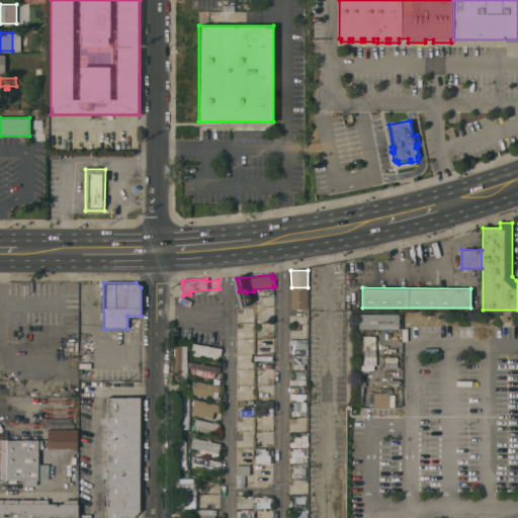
[(245,310),(245,301),(254,301),(254,310),(245,310)]
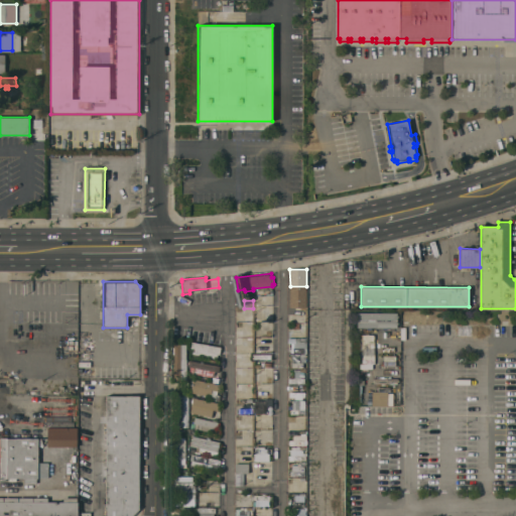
[(361,327),(361,311),(398,312),(398,314),(399,314),(399,316),(398,316),(398,323),(399,323),(399,325),(398,325),(398,327),(361,327)]
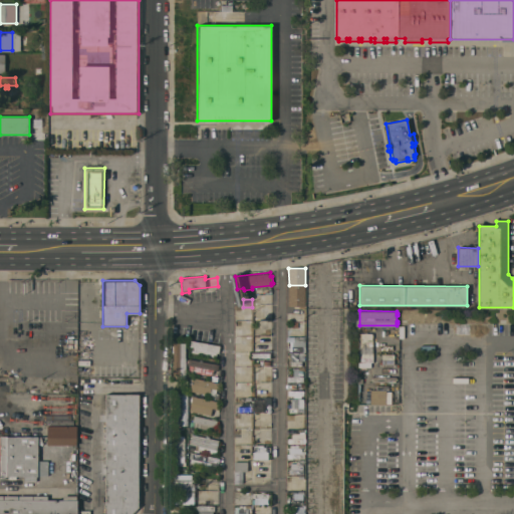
[(181,322),(192,323),(191,336),(180,335),(181,322)]
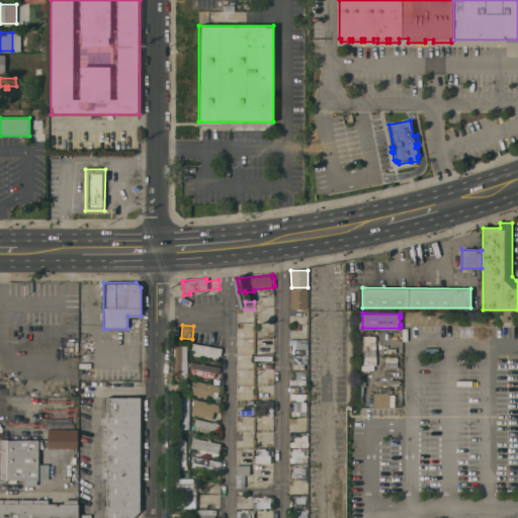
[(375,364),(363,365),(363,360),(363,336),(375,336),(375,364)]
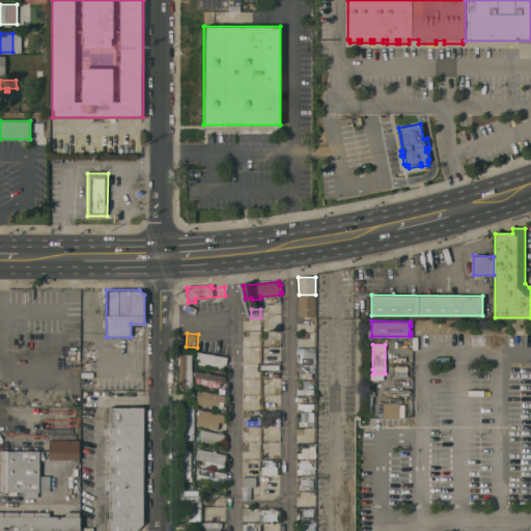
[(301,363),(313,363),(313,362),(301,362),(301,361),(300,361),(300,358),(301,358),(301,357),(303,357),(302,350),(304,350),(304,347),(314,347),(314,351),(316,351),(316,364),(314,364),(315,372),(312,372),(312,378),(301,379),(301,372),(301,363)]
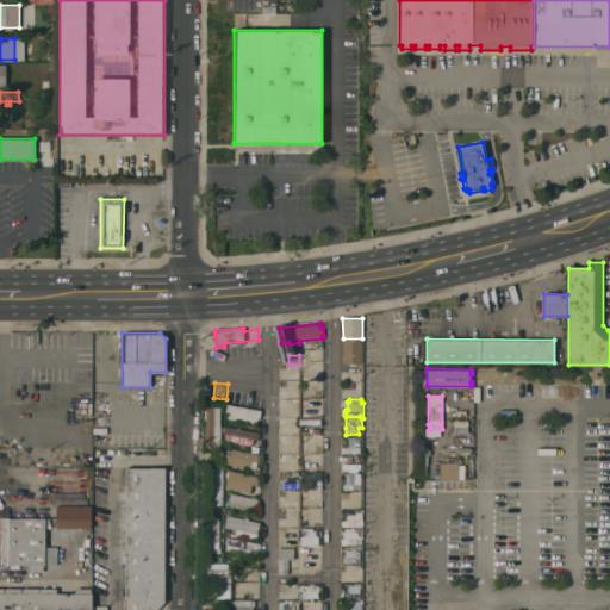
[(262,410),(260,418),(257,418),(256,423),(228,418),(229,412),(225,412),(228,404),(262,410)]
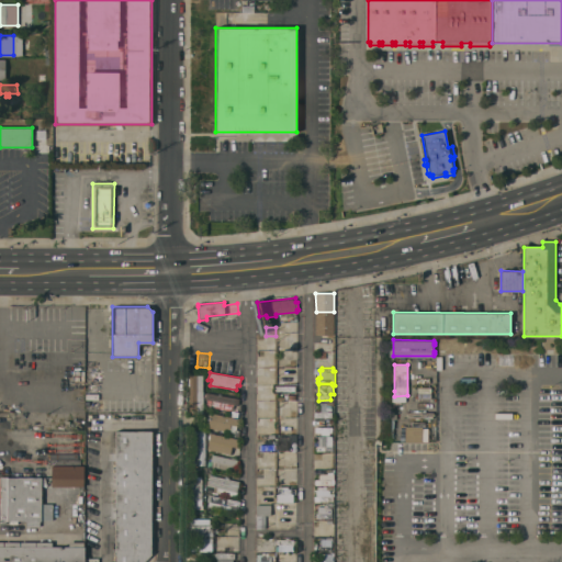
[(190,375),(203,375),(203,408),(202,408),(202,413),(198,413),(198,411),(190,411),(190,375)]
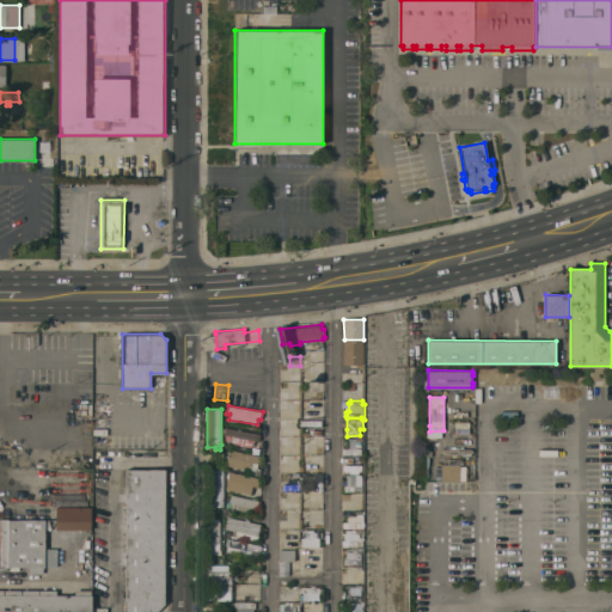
[(261,434),(259,441),(254,440),(252,446),(225,441),(226,435),(224,434),(225,427),(259,433),(261,434)]
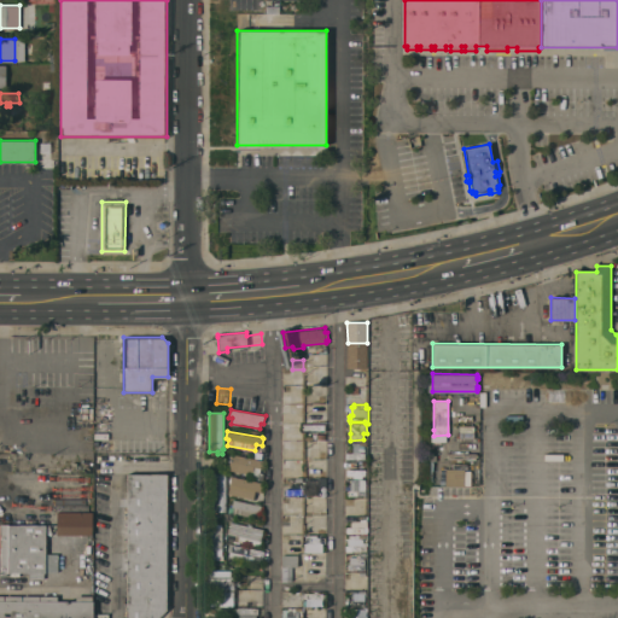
[(92,452),(77,452),(77,444),(88,444),(88,439),(93,439),(92,452)]
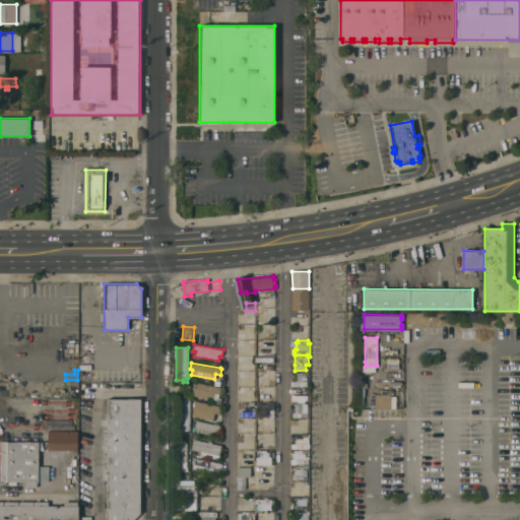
[(308,386),(293,387),(291,381),(296,381),(296,372),(302,372),(302,380),(308,380),(308,386)]
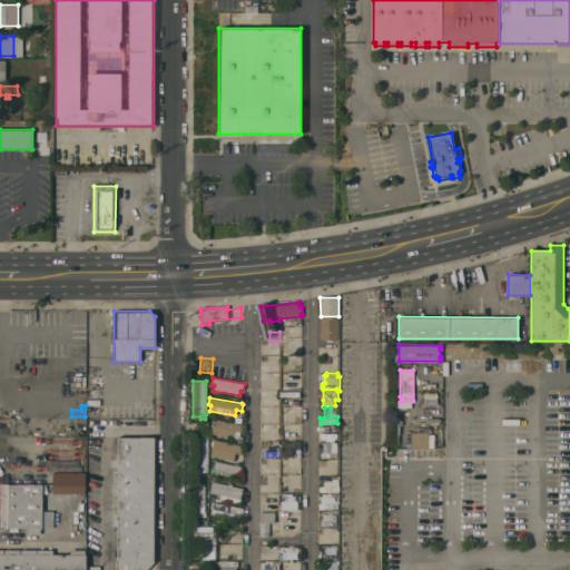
[(408,415),(408,423),(400,422),(400,425),(396,425),(397,415),(408,415)]
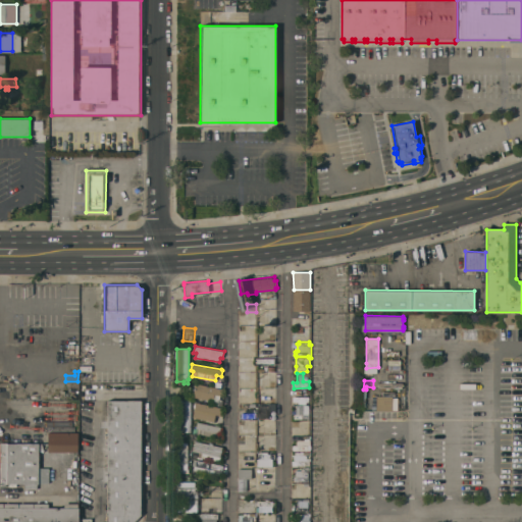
[(222,388),(221,396),(220,396),(219,400),(221,400),(220,405),(214,404),(215,401),(194,396),(196,389),(194,389),(196,383),(222,388)]
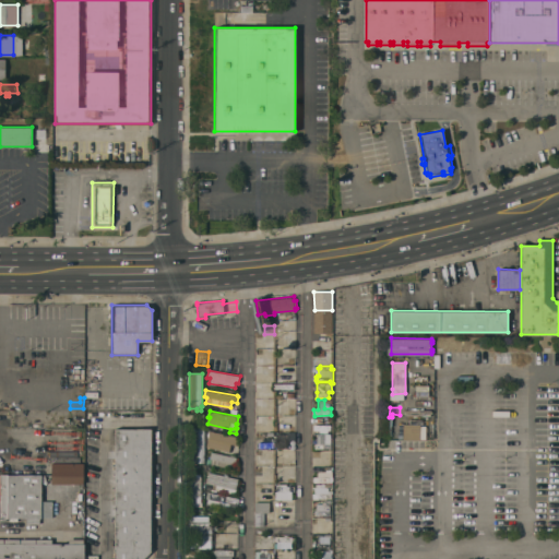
[(403,424),(420,424),(420,427),(424,427),(424,438),(420,438),(420,439),(403,439),(403,424)]
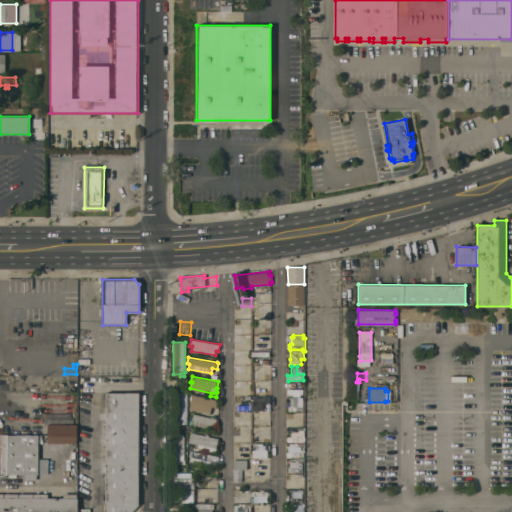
[(175,424),(174,391),(187,391),(188,424),(175,424)]
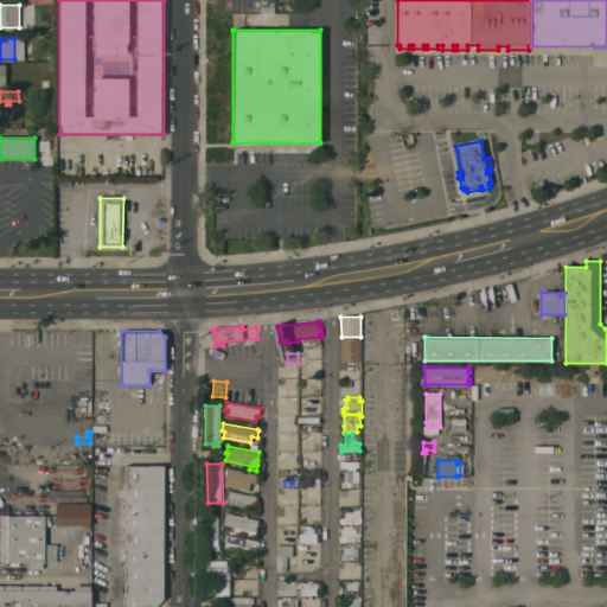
[(125,606),(125,466),(165,466),(164,599),(155,606),(125,606)]
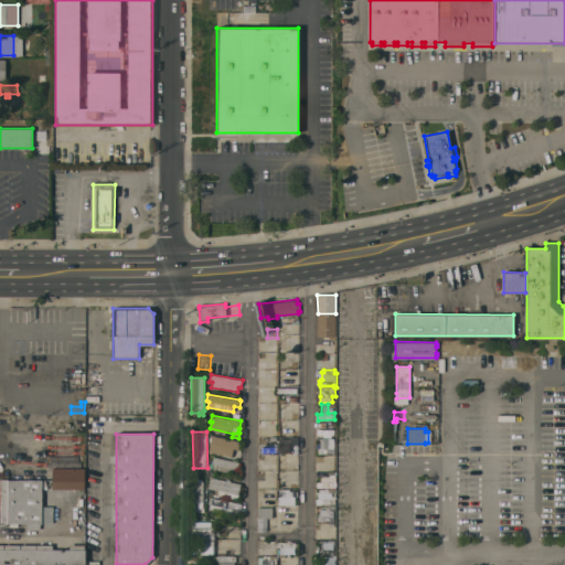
[(209,452),(212,435),(241,441),(238,450),(234,449),(233,458),(209,452)]
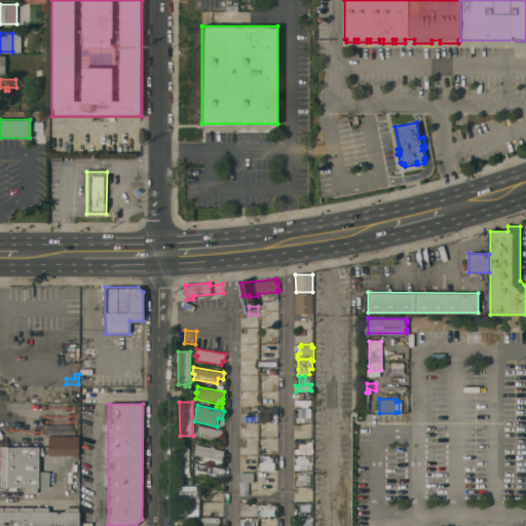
[(259,413),(262,413),(262,408),(272,408),(272,417),(271,417),(271,418),(273,418),(273,421),(267,421),(267,417),(266,417),(266,422),(261,422),(261,421),(259,422),(259,413)]
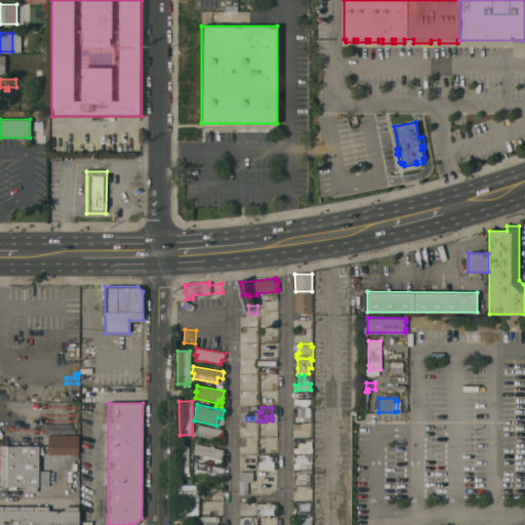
[(295,416),(305,416),(305,408),(311,408),(311,422),(296,422),(295,416)]
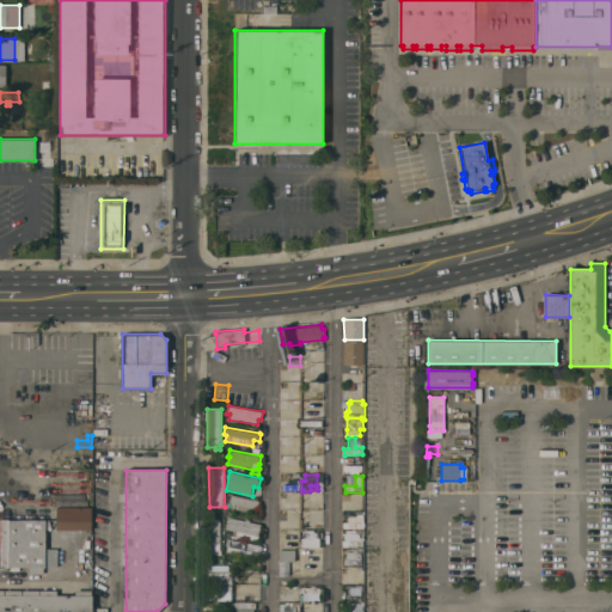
[(252,499),(252,497),(257,499),(257,500),(261,501),(259,507),(258,507),(256,507),(255,513),(231,507),(232,502),(231,502),(232,494),(252,499)]
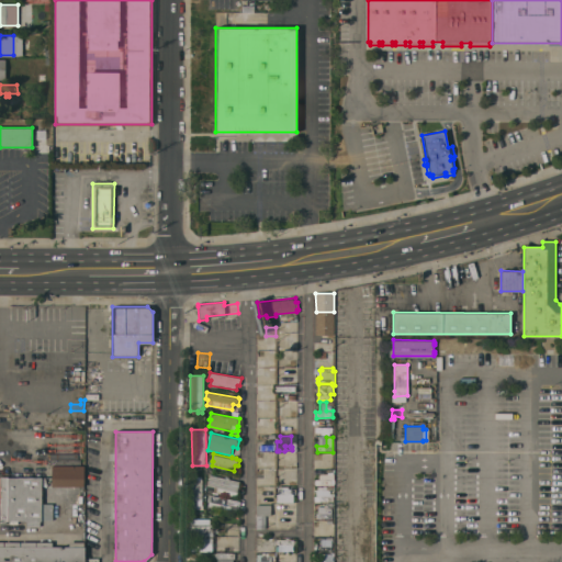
[(52,486),(52,465),(85,465),(85,486),(52,486)]
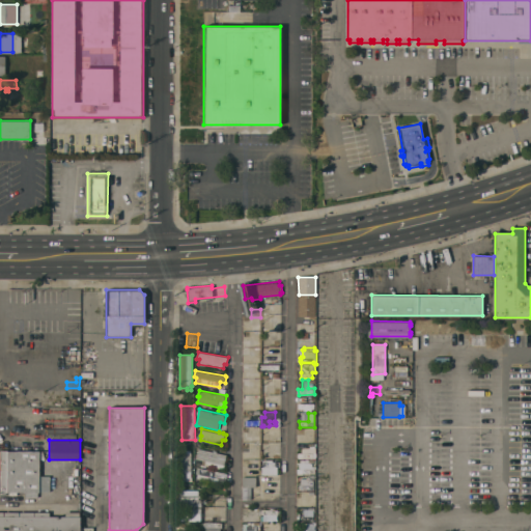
[(196,464),(197,458),(196,457),(198,448),(213,451),(213,449),(217,450),(216,452),(226,454),(223,469),(206,465),(206,466),(196,464)]
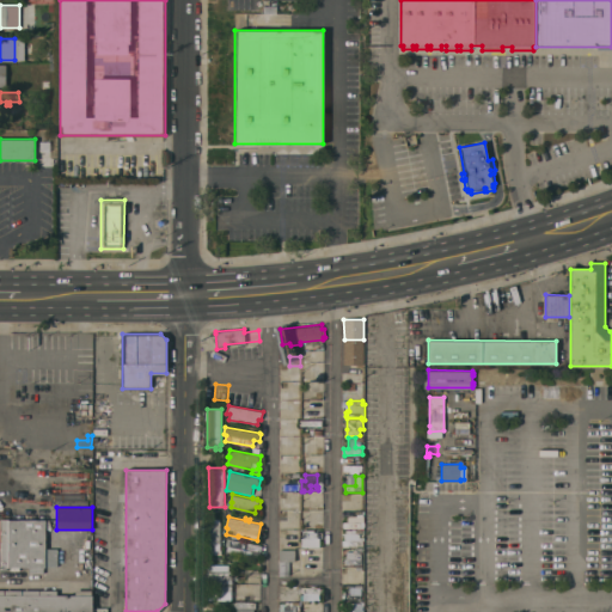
[(46,548),(57,548),(57,565),(46,565),(46,567),(19,567),(19,570),(11,570),(11,565),(5,565),(5,569),(0,569),(0,519),(8,519),(46,519),(46,548)]
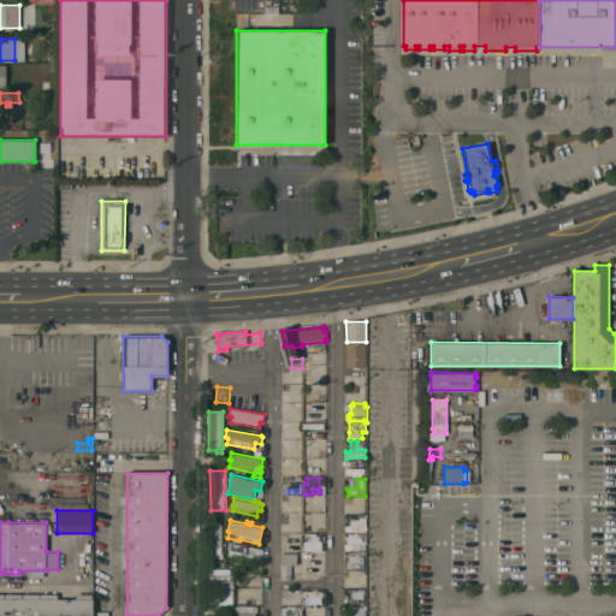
[(208,522),(221,522),(223,548),(221,548),(221,554),(223,554),(223,557),(208,557),(208,522)]
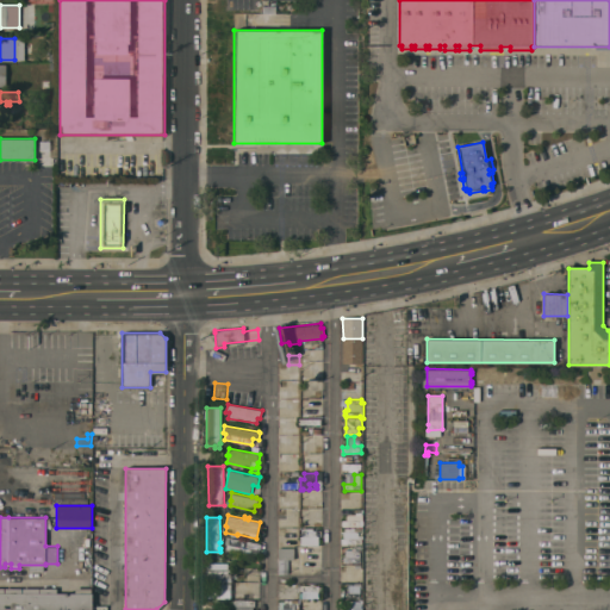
[(342,543),(342,537),(343,537),(343,530),(344,530),(344,528),(353,528),(353,530),(359,530),(359,537),(362,537),(362,543),(342,543)]
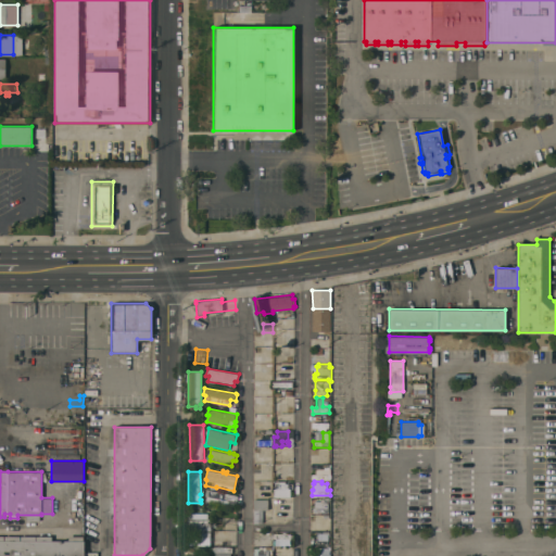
[(205,501),(207,495),(205,495),(206,489),(229,493),(229,492),(235,493),(235,494),(238,495),(237,502),(235,502),(234,507),(205,501)]
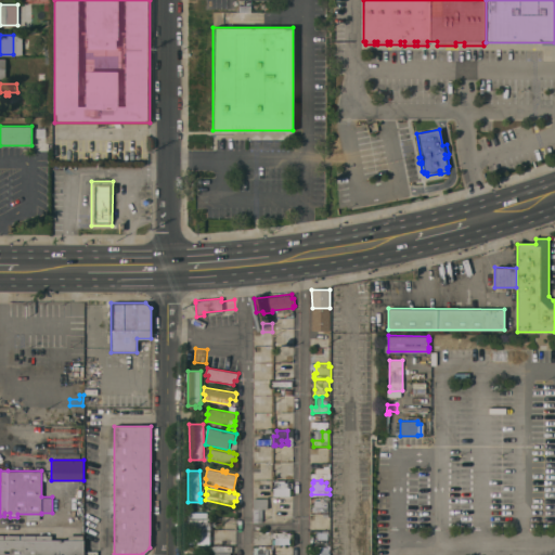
[(313,512),(313,506),(314,506),(314,500),(323,500),(323,495),(328,495),(328,500),(327,500),(327,512),(313,512)]
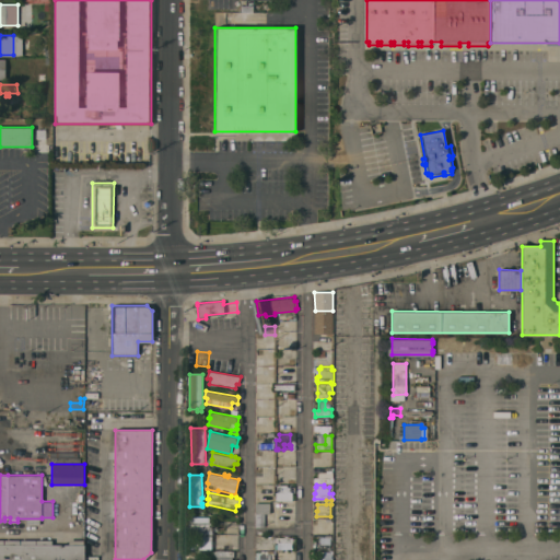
[(256,502),(270,502),(270,513),(265,513),(265,527),(256,527),(256,502)]
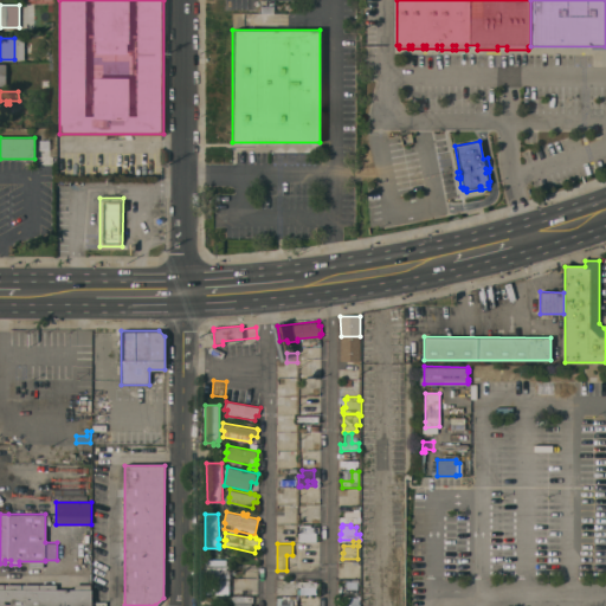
[(339,578),(339,572),(343,572),(343,565),(353,565),(353,578),(339,578)]
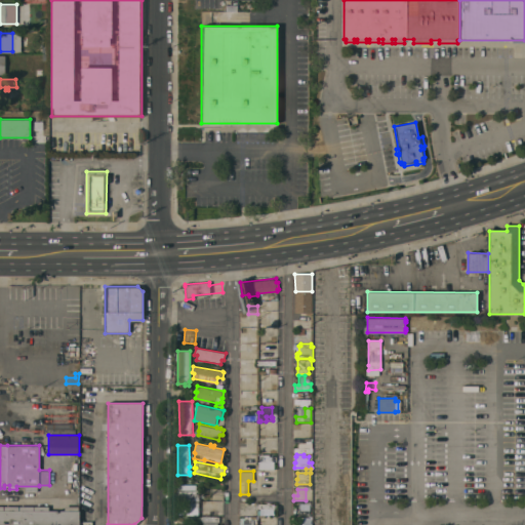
[(294,515),(294,510),(295,510),(300,510),(300,505),(305,503),(305,501),(311,501),(311,503),(312,503),(312,510),(310,510),(310,515),(294,515)]
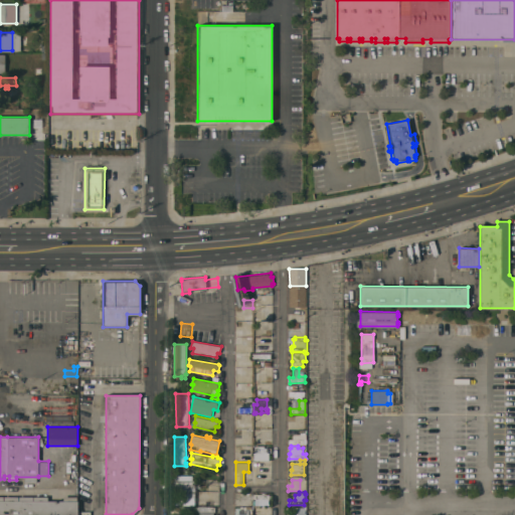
[(175,505),(174,493),(193,493),(193,498),(194,498),(194,505),(175,505)]
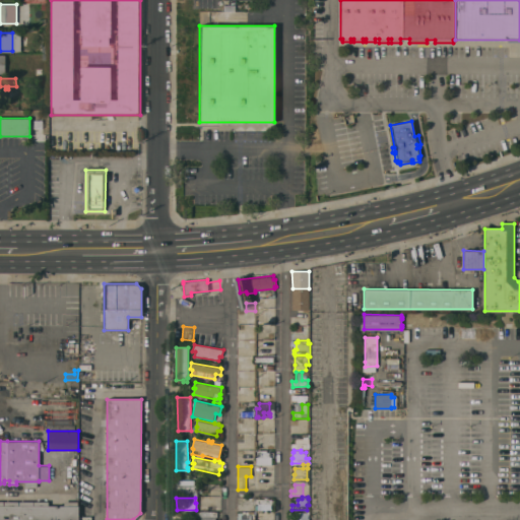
[(238,498),(254,498),(254,509),(238,509),(238,504),(238,498)]
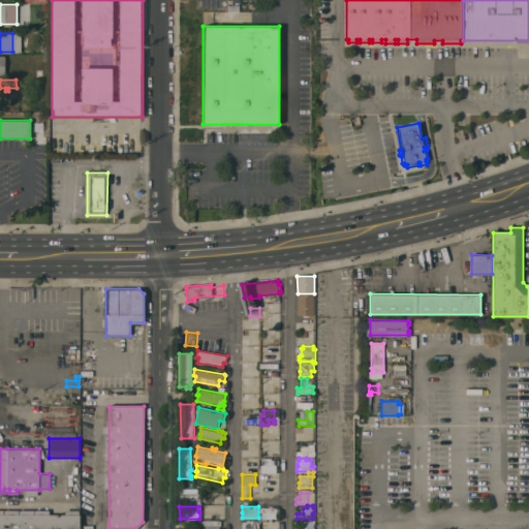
[(261,506),(277,506),(277,512),(271,512),(271,520),(263,520),(263,521),(261,521),(261,506)]
